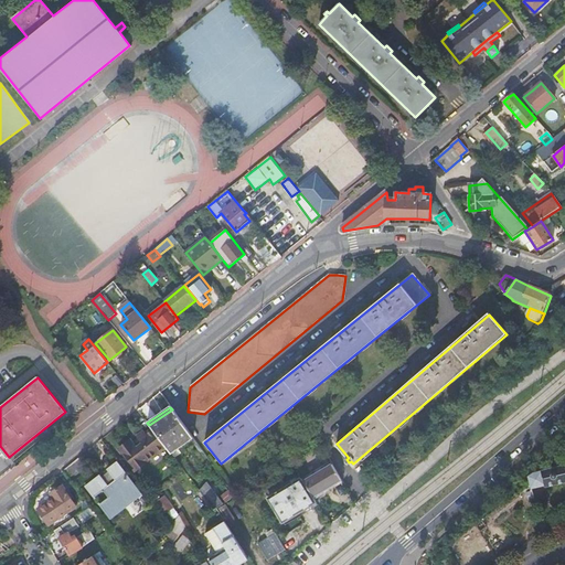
[(170,452),(192,437),(172,409),(160,418),(149,425),(152,429),(166,447),(170,452)]
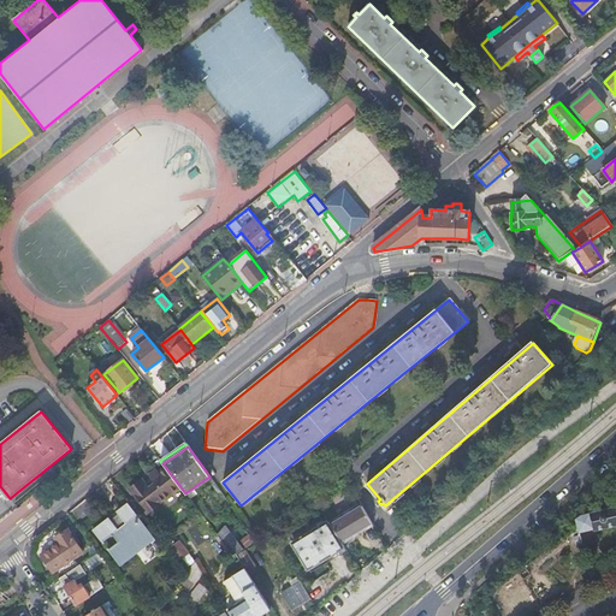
[(181,487),(166,468),(159,474),(157,471),(153,474),(149,477),(152,480),(144,486),(142,483),(131,491),(148,513),(181,487)]
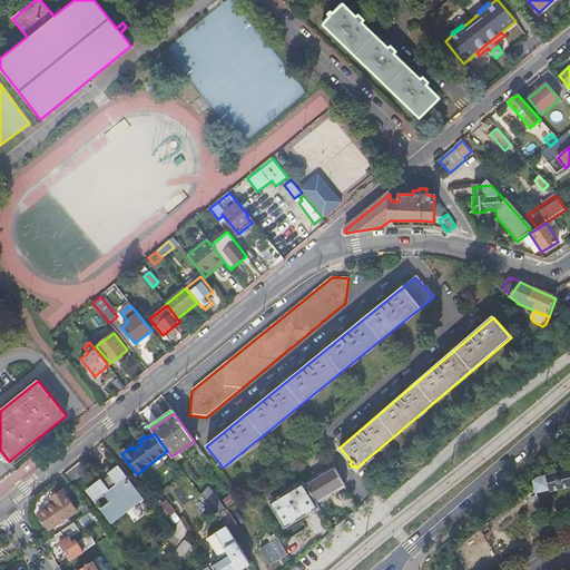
[(174,459),(195,443),(194,441),(172,457),(174,459)]
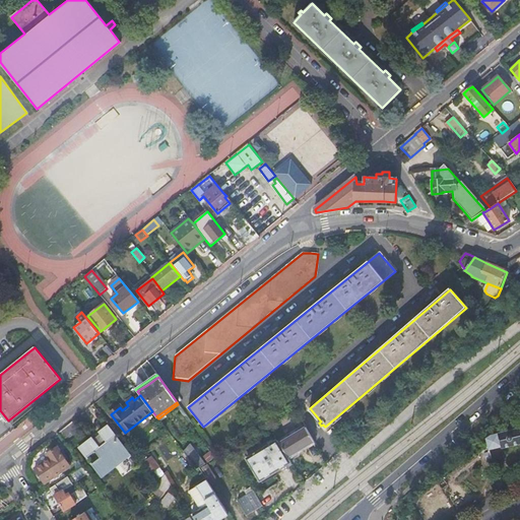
[(72,421),(57,435),(70,452),(78,445),(74,440),(77,438),(75,435),(79,431),(76,427),(72,421)]
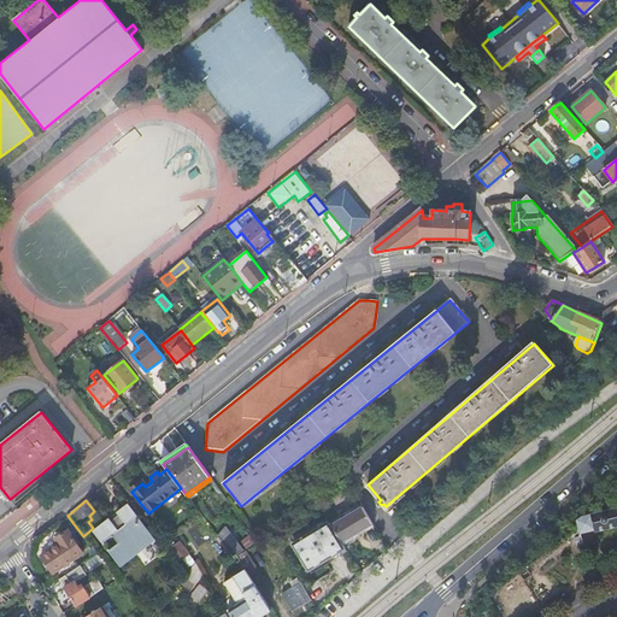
[(329,524),(331,527),(362,509),(360,505),(329,524)]
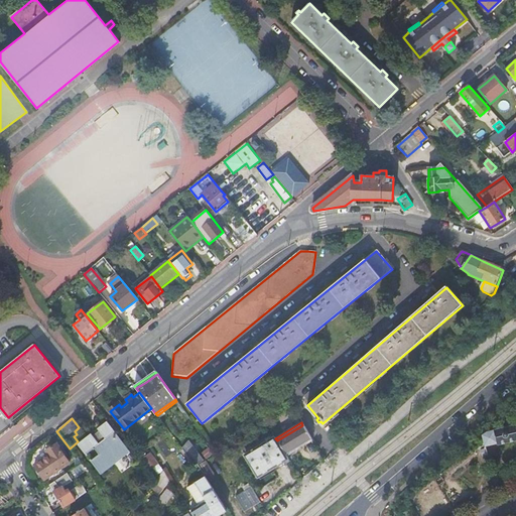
[(100,457),(92,463),(100,474),(129,453),(107,423),(98,430),(102,435),(96,440),(92,435),(79,445),(87,457),(95,450),(100,457)]
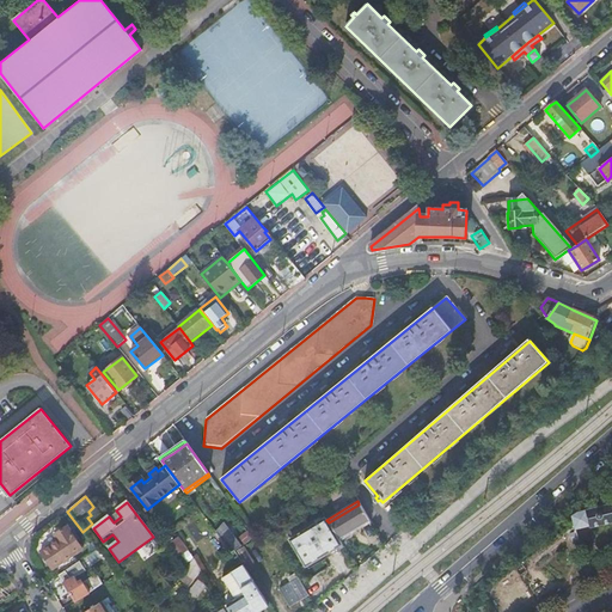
[(592,527),(611,522),(611,503),(583,512),(577,513),(573,516),(576,530),(592,526),(592,527)]
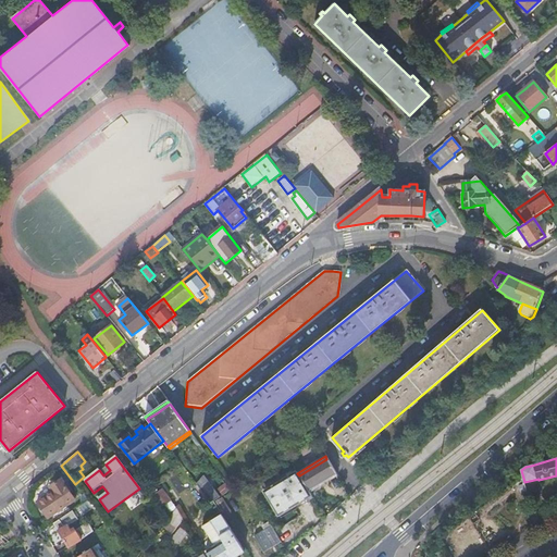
[(326,459),(299,475),(308,491),(336,474),(326,459)]
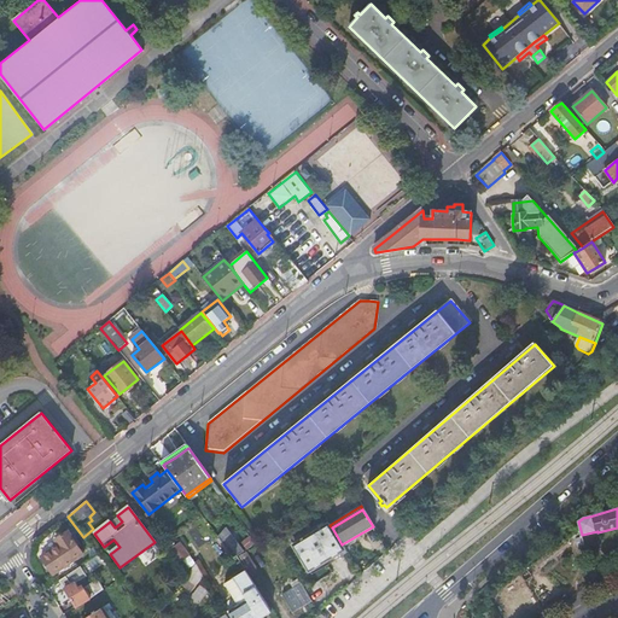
[(326,519),(291,541),(293,547),(330,525),(326,519)]
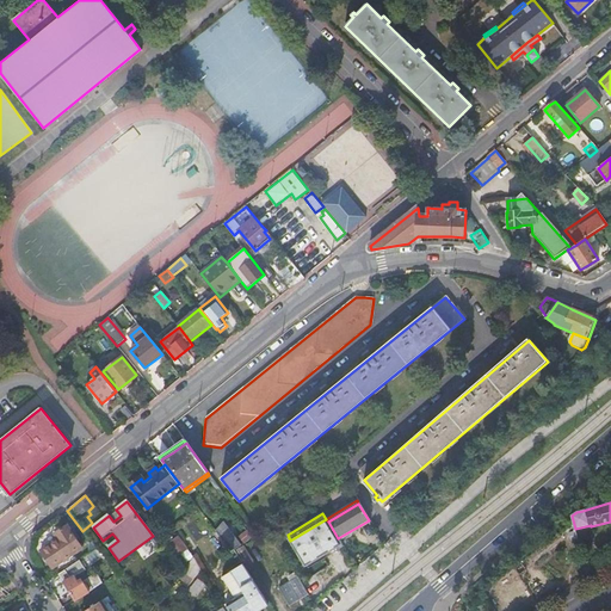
[(326,519),(290,541),(306,566),(341,544),(340,542),(338,538),(328,522),(326,519)]
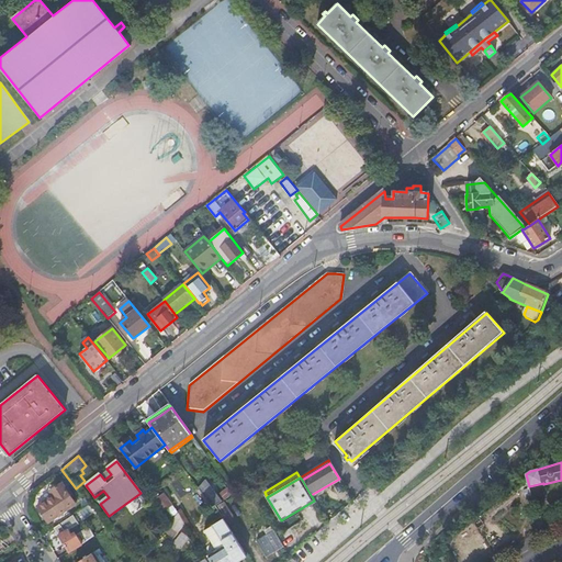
[(339,479),(311,495),(313,498),(327,490),(340,481),(339,479)]
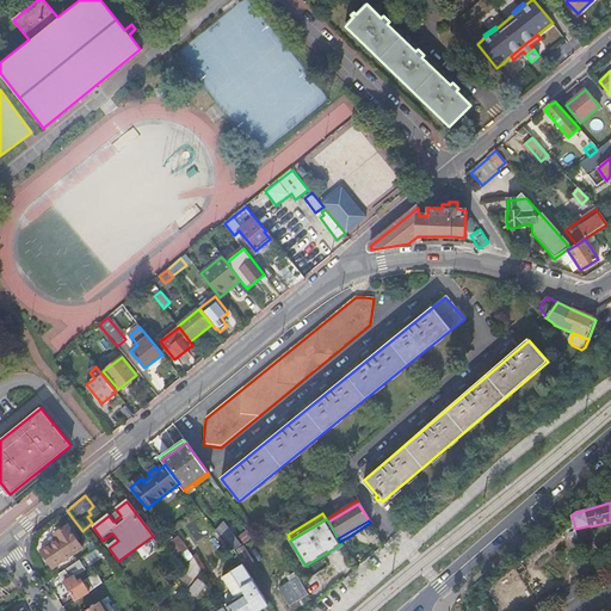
[(53,569),(72,556),(82,549),(75,537),(67,526),(55,536),(59,541),(41,553),(48,561),(53,569)]
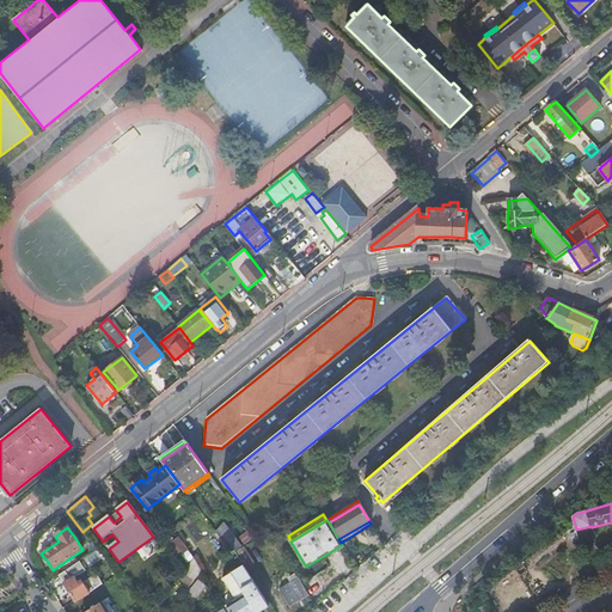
[(59,542),(55,537),(37,548),(41,554),(59,542)]
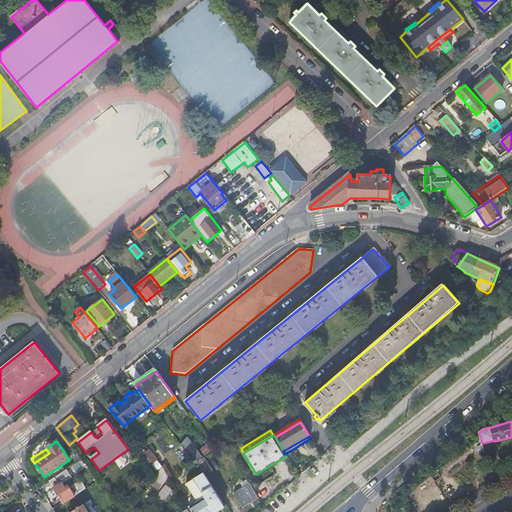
[(146,453),(140,458),(148,469),(155,464),(146,453)]
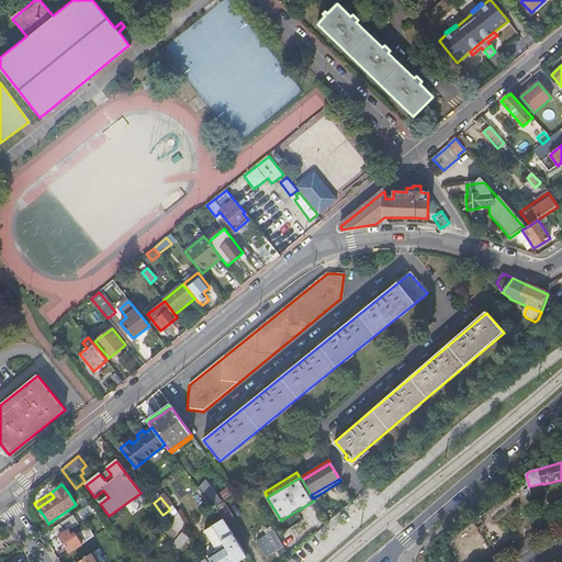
[(314,501),(281,520),(283,524),(301,514),(316,504),(314,501)]
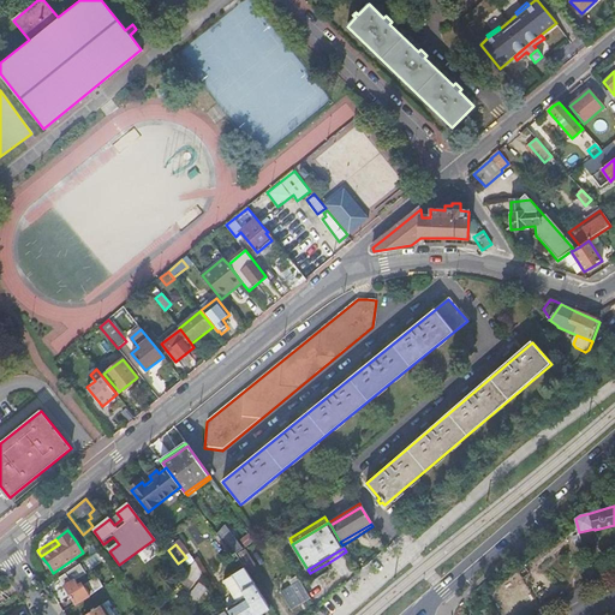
[(91,567),(101,561),(96,554),(87,560),(91,567)]
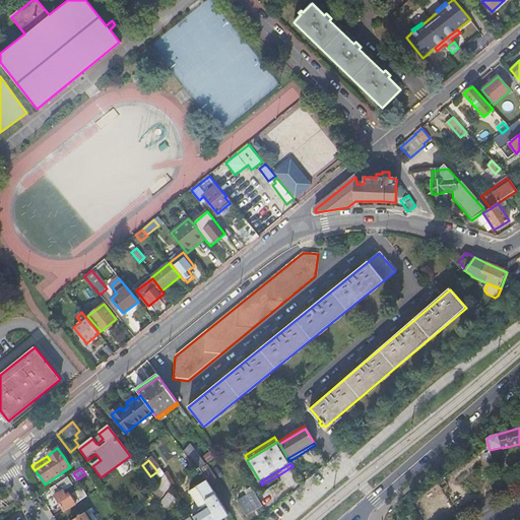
[(156,482),(164,477),(158,470),(151,476),(156,482)]
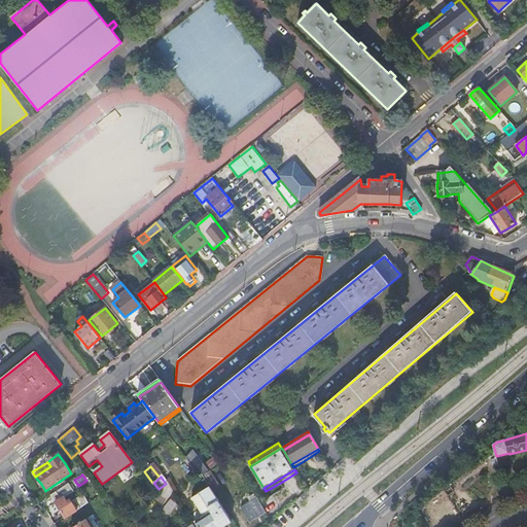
[(64,483),(62,480),(45,491),(47,494),(64,483)]
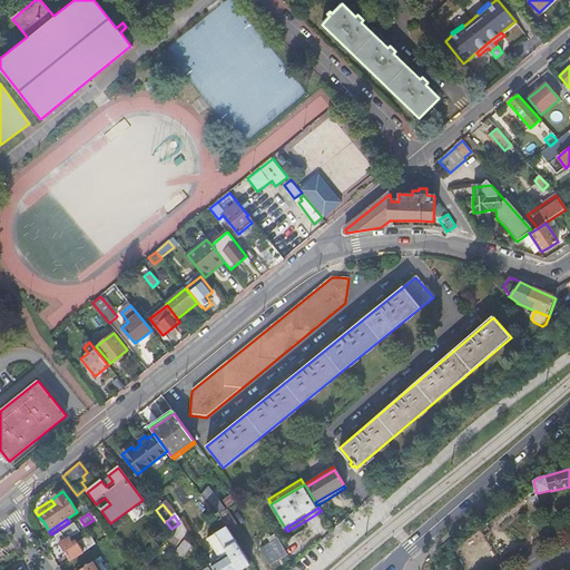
[(179,523),(170,534),(179,541),(187,531),(180,521),(179,523)]
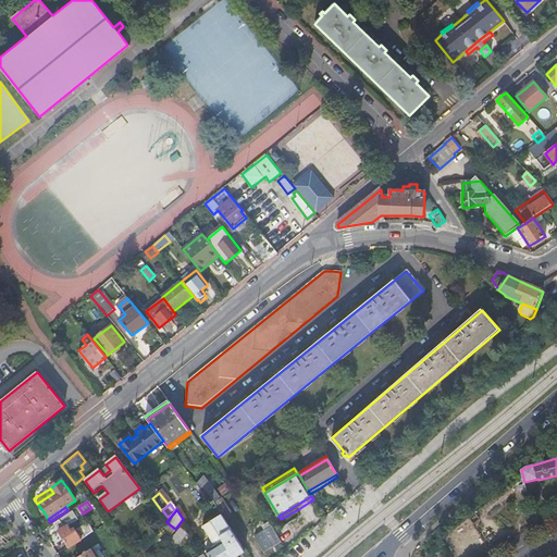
[(203,527),(214,546),(206,552),(208,556),(236,556),(245,553),(222,516),(203,527)]
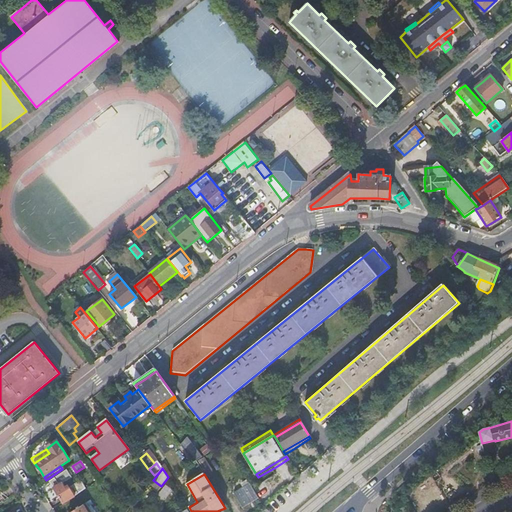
[(153,480),(148,486),(156,493),(161,486),(153,480)]
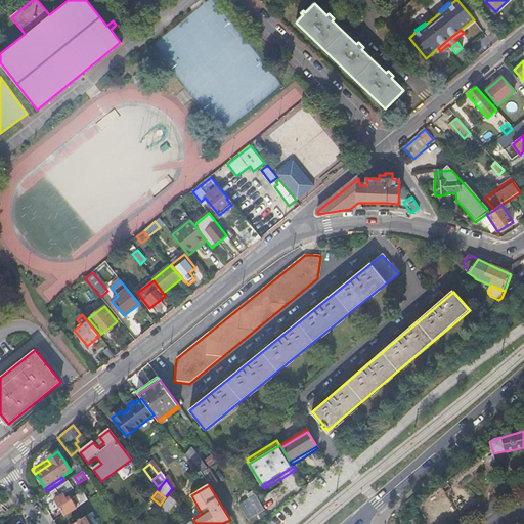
[(59,508),(64,516),(77,509),(72,498),(68,501),(63,494),(54,499),(59,508)]
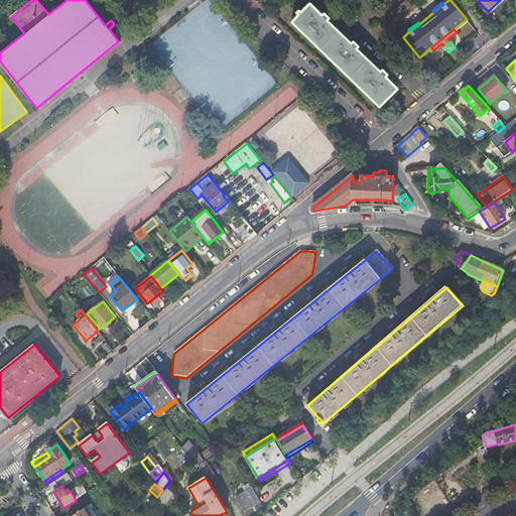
[(252,507),(259,502),(251,489),(236,498),(244,511),(252,507)]
